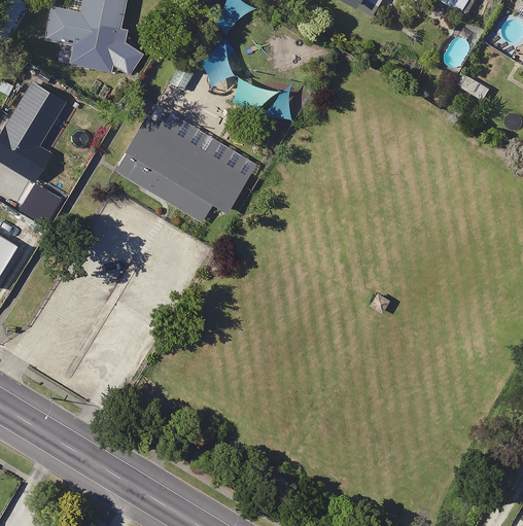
[(79,0),(77,10),(51,4),(44,38),(89,48),(86,58),(131,68),(136,46),(115,41),(125,0),(79,0)]
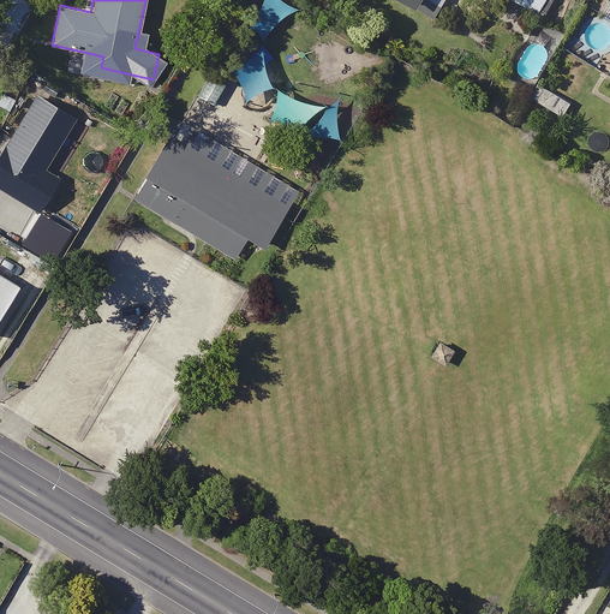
[(401,0),(418,11),(424,0),(401,0)]
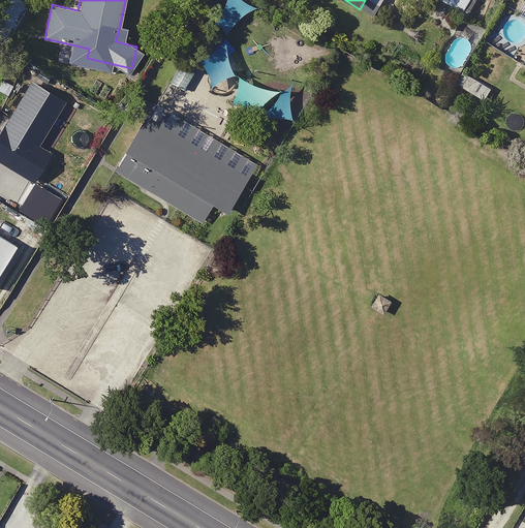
[(440,0),(462,13),(469,0),(440,0)]
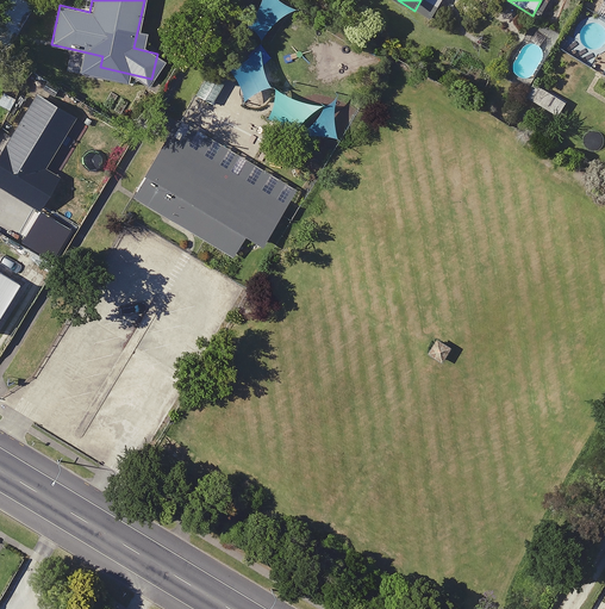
[(289,207),(169,136),(132,198),(231,256),(244,234),(266,247),(289,207)]
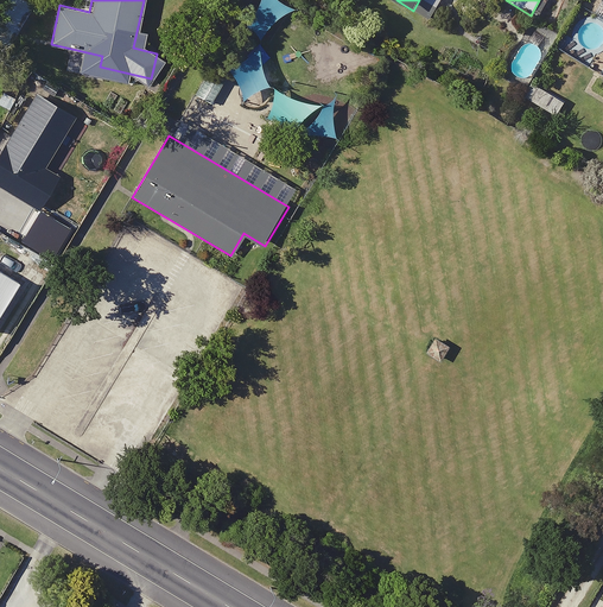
[(62,245),(24,221),(5,251),(43,276),(62,245)]
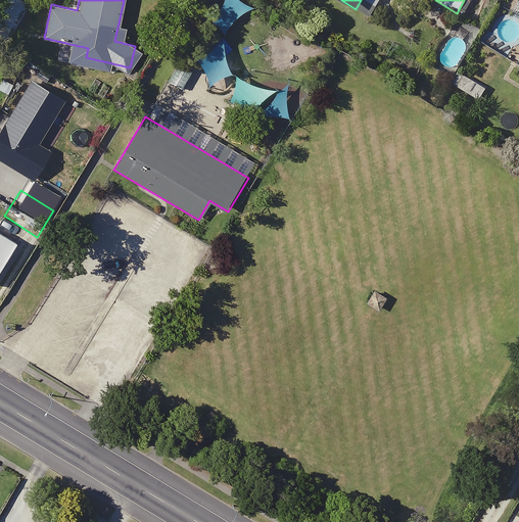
[(0,273),(17,244),(0,233),(0,273)]
